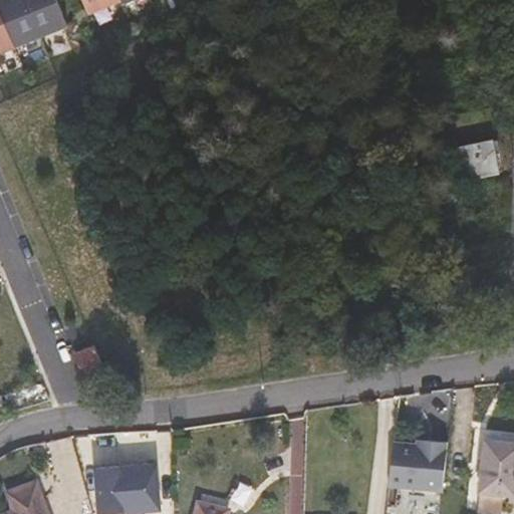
[(0,0),(0,10),(14,47),(40,36),(25,0),(0,0)]
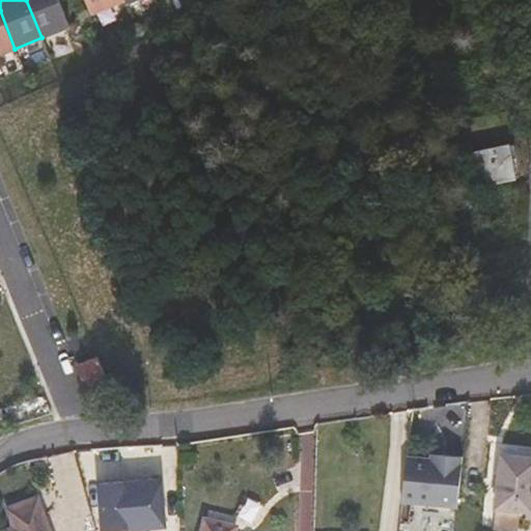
[(26,0),(42,37),(70,27),(58,0),(26,0)]
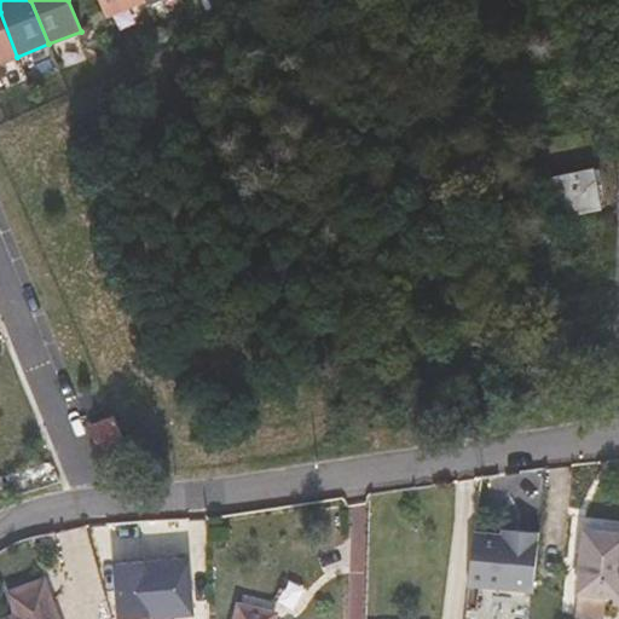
[(99,0),(106,16),(144,1),(144,0),(99,0)]
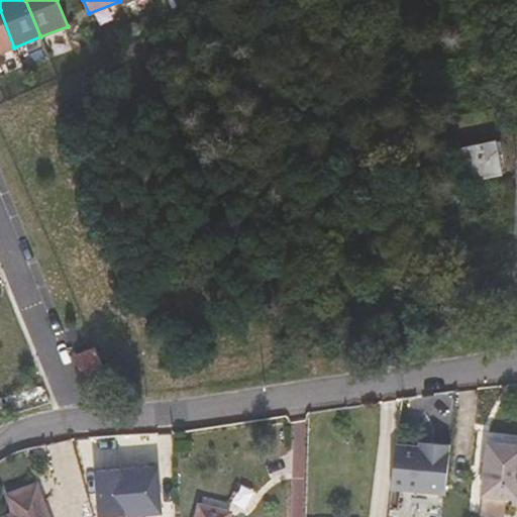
[(0,53),(14,47),(0,10),(0,53)]
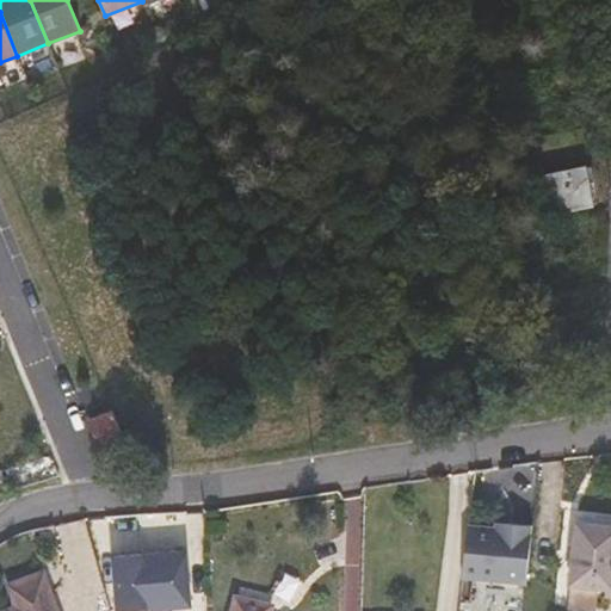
[(561,216),(599,214),(597,178),(557,180),(561,216)]
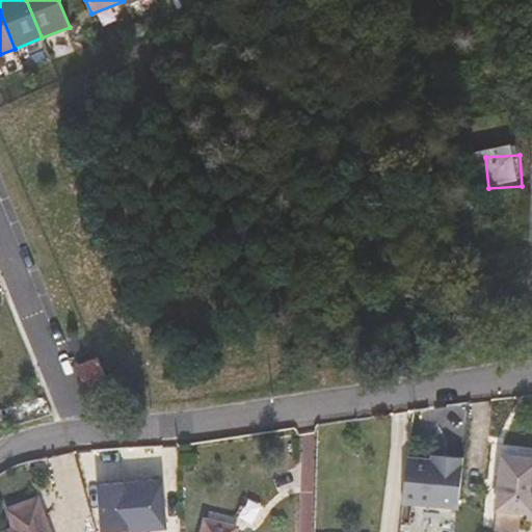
[(469,184),(470,198),(484,197),(483,184),(469,184)]
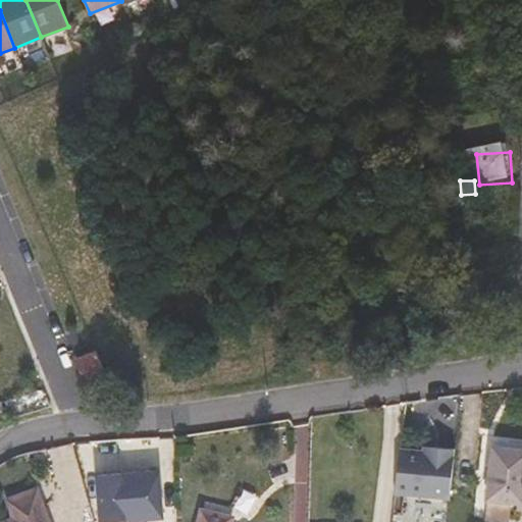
[(97,351),(76,359),(90,390),(110,381),(97,351)]
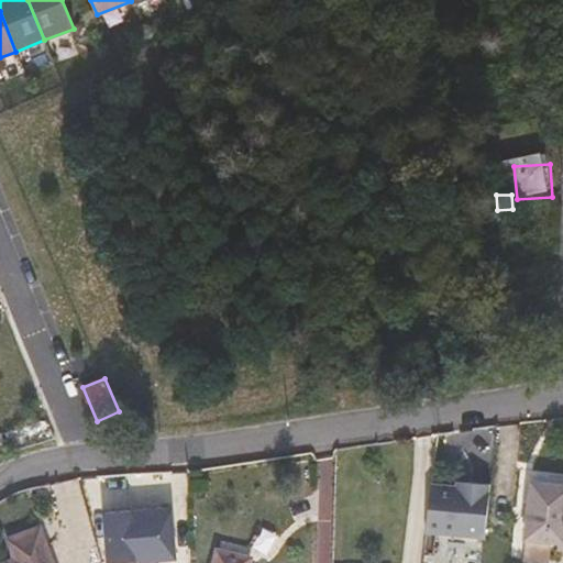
[(562,543),(562,550),(562,549),(562,484),(531,482),(525,539),(562,543)]
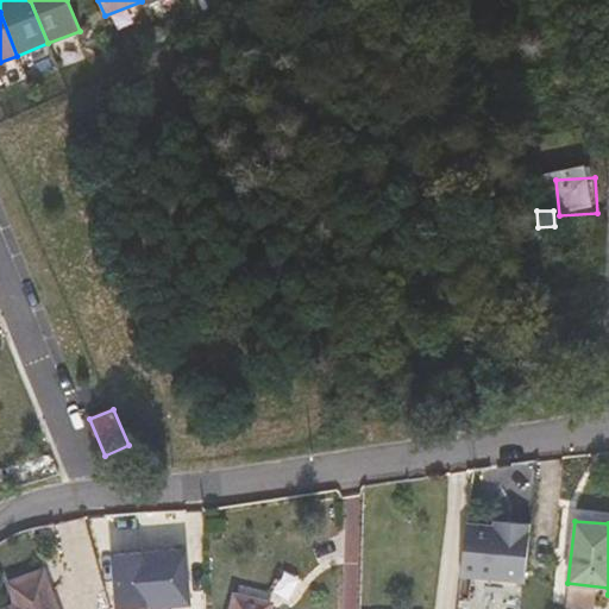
[(507,528),(466,523),(459,576),(525,583),(529,526),(508,523),(507,528)]
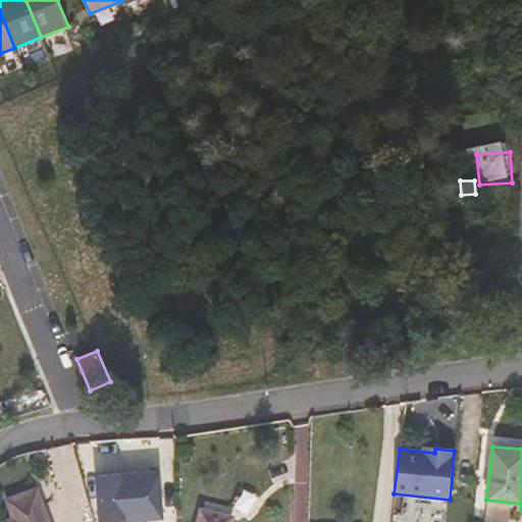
[(159,469),(95,475),(99,521),(142,521),(163,520),(159,469)]
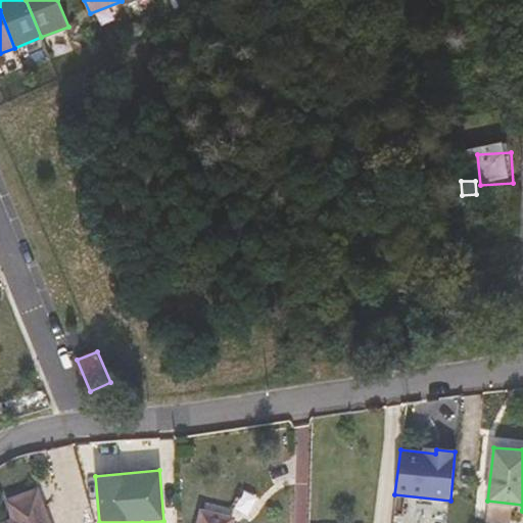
[(77,522),(70,482),(45,492),(56,522),(77,522)]
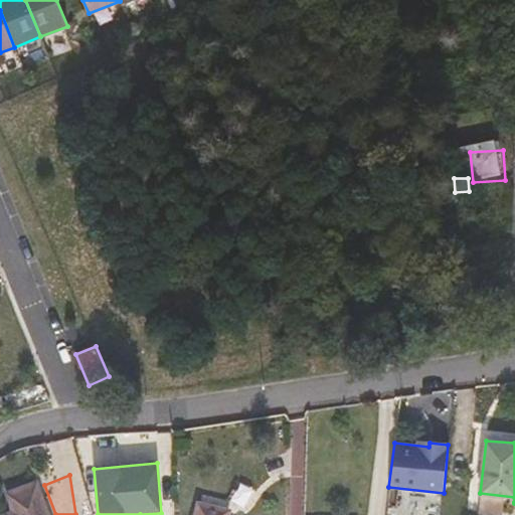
[(2,514),(46,514),(34,483),(10,492),(17,510),(2,514)]
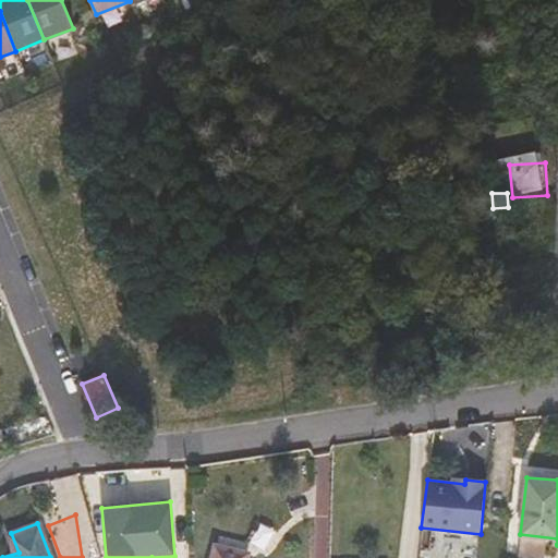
[(557,538),(520,534),(517,556),(541,557),(556,557),(557,545),(557,538)]
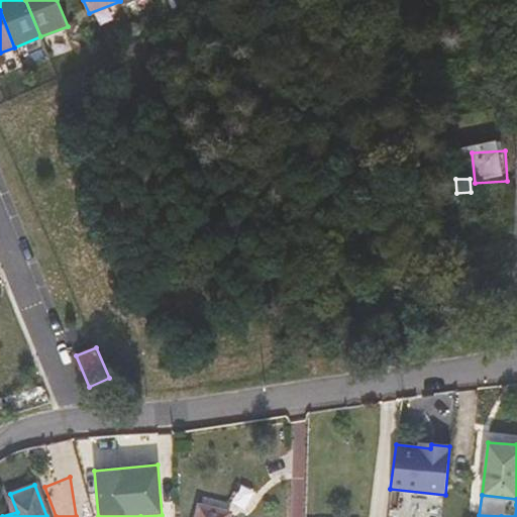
[(200,505),(196,516),(228,516),(230,512),(200,505)]
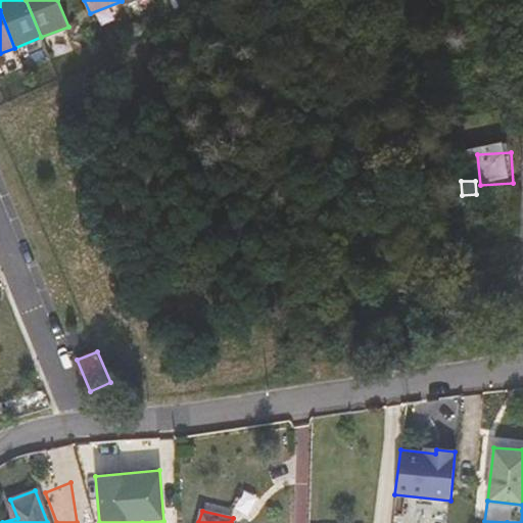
All buildings are outlined.
